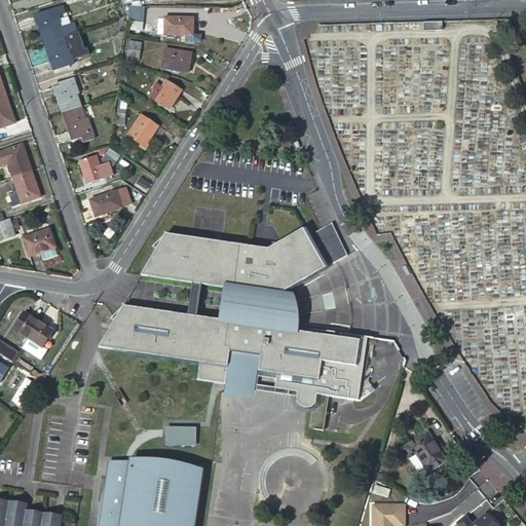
[(36,12),(45,41),(66,34),(80,30),(77,20),(63,24),(62,20),(65,19),(63,11),(68,9),(66,2),(36,12)]
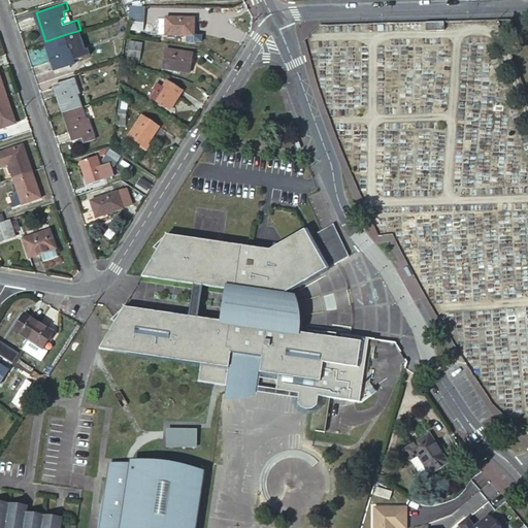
[(128,29),(143,29),(144,5),(129,4),(128,29)]
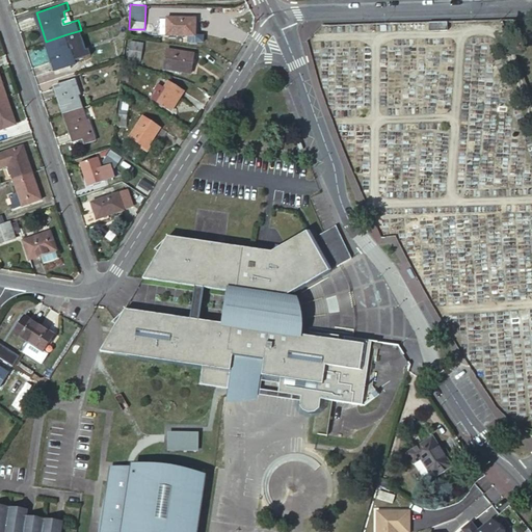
[(200,17),(170,12),(167,30),(196,34),(200,17)]
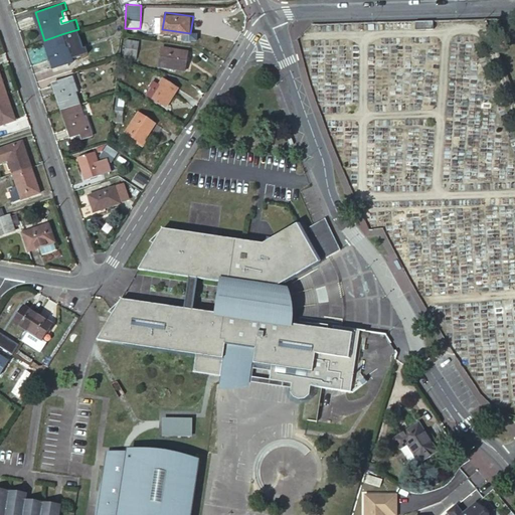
[(434,28),(434,20),(415,20),(415,29),(434,28)]
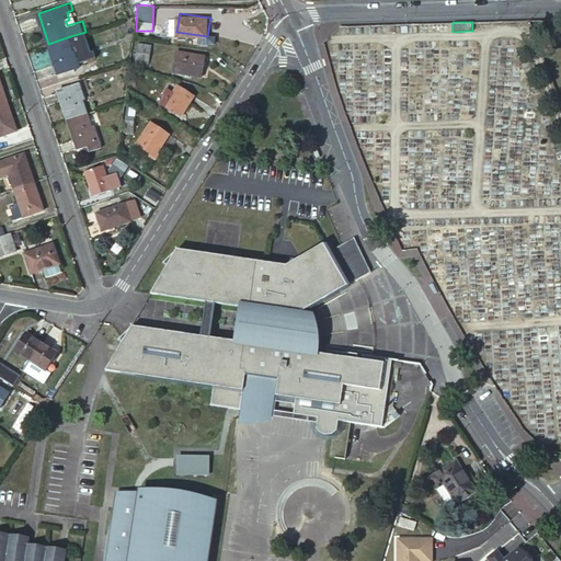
[(48,44),(58,72),(80,66),(75,49),(70,36),(48,44)]
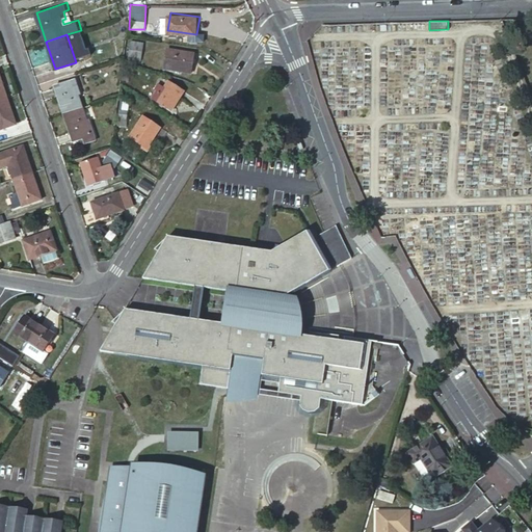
[(143,43),(131,41),(129,58),(140,60),(143,43)]
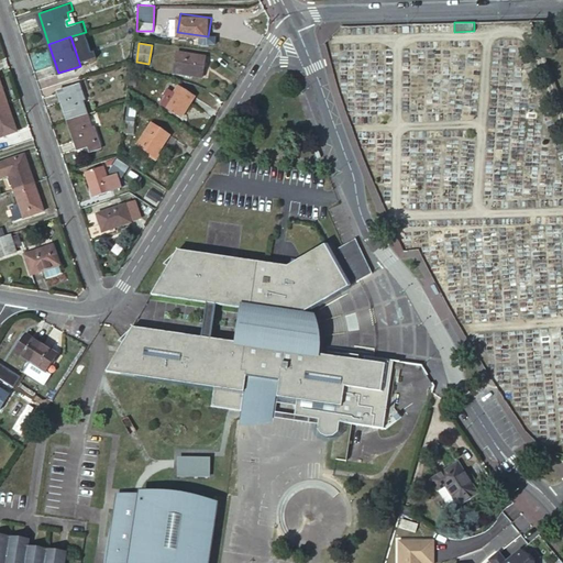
[(78,48),(75,50),(80,66),(84,64),(78,48)]
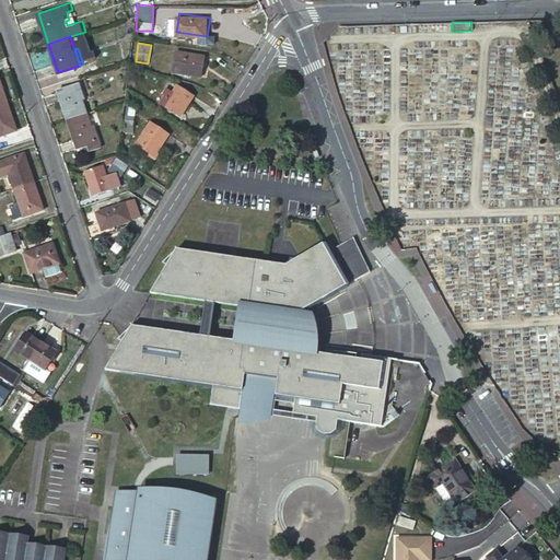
[(203,56),(175,50),(172,72),(201,77),(203,56)]
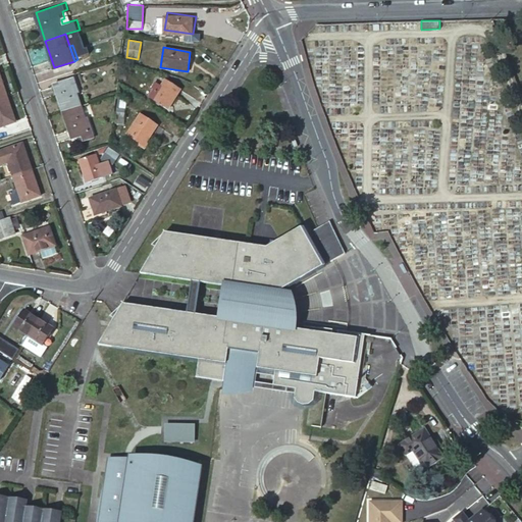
[(54,83),(63,110),(84,104),(80,91),(75,76),(54,83)]
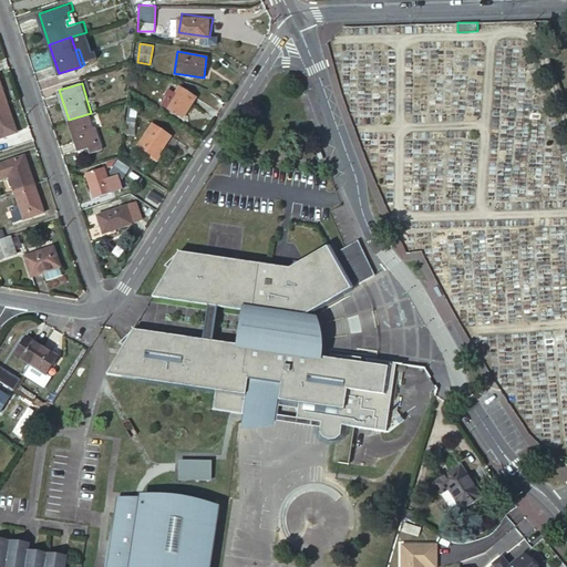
[(195,95),(178,85),(171,98),(166,95),(161,103),(182,116),(195,95)]
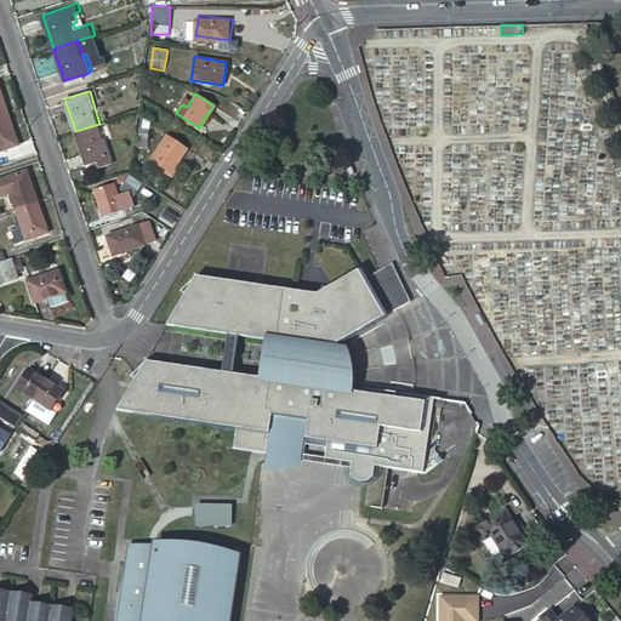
[(7,113),(0,114),(0,149),(17,143),(7,113)]
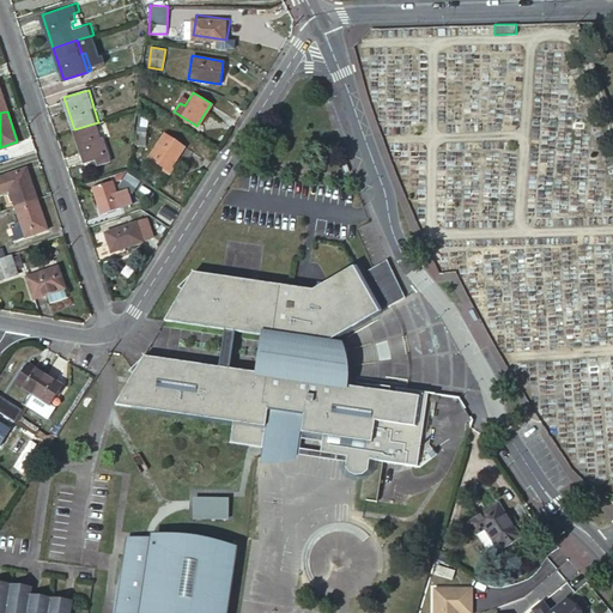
[(74,129),(85,161),(96,157),(109,153),(103,137),(98,122),(74,129)]
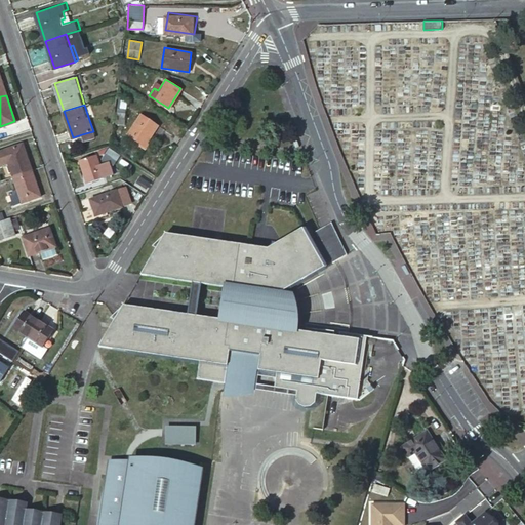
[(126,111),(118,110),(117,117),(125,119),(126,111)]
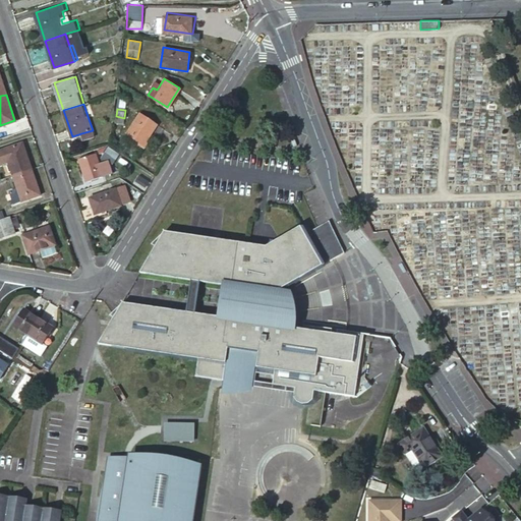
[(155,123),(138,113),(125,134),(138,142),(137,145),(143,149),(148,141),(145,139),(155,123)]
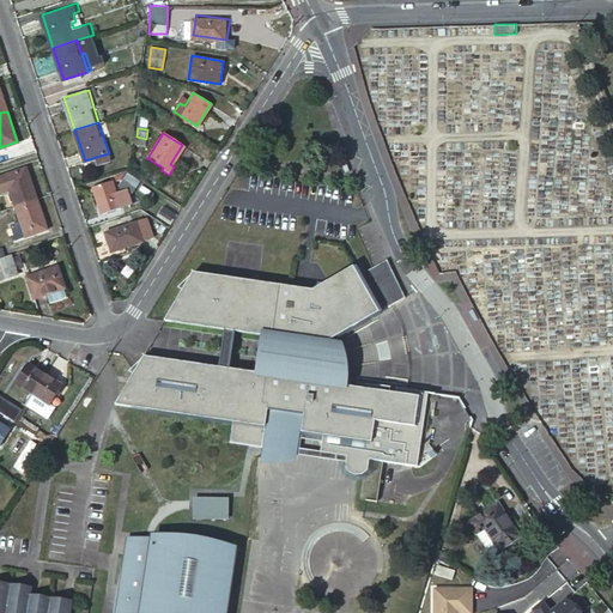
[(109,153),(96,157),(98,163),(110,159),(109,153)]
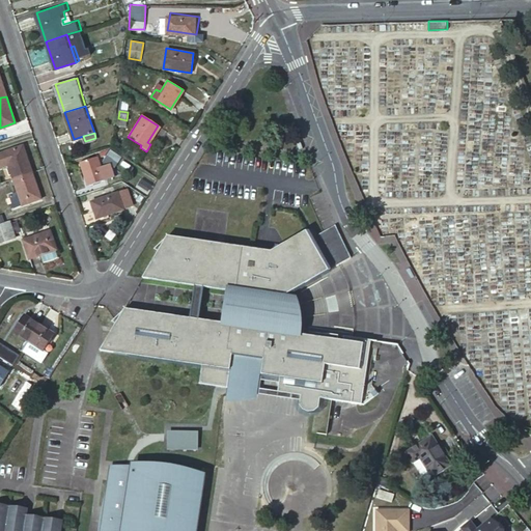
[(23,145),(4,151),(14,176),(31,170),(23,145)]
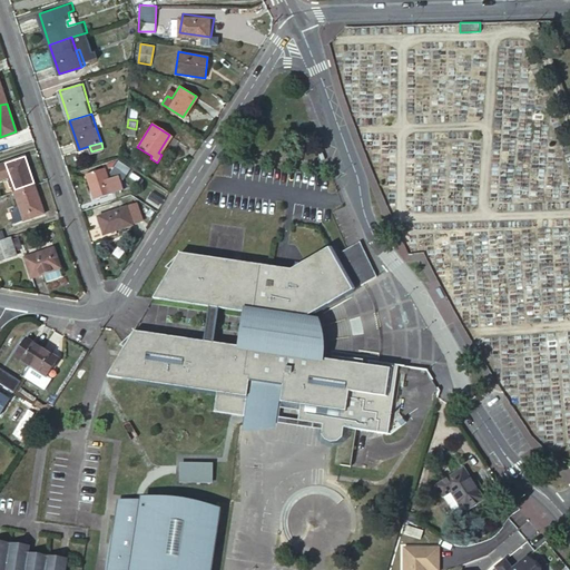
[(130,167),(119,160),(116,166),(126,173),(130,167)]
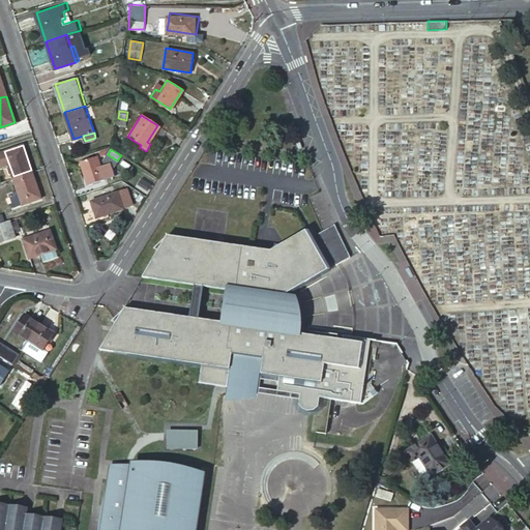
[(98,155),(81,162),(88,183),(106,177),(102,168),(98,155)]
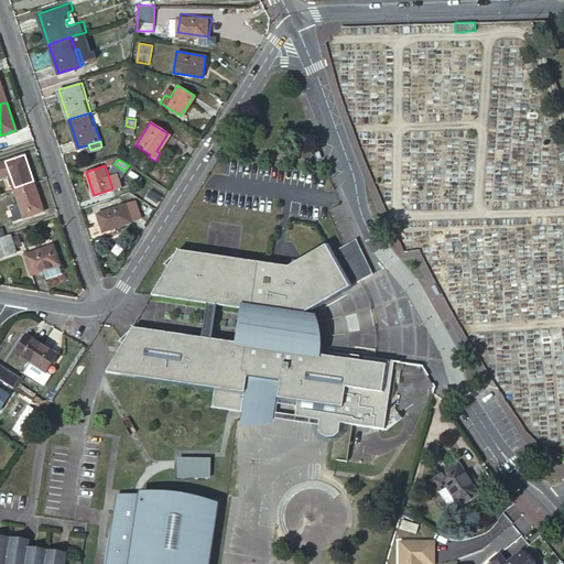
[(109,179),(112,188),(120,186),(117,176),(109,179)]
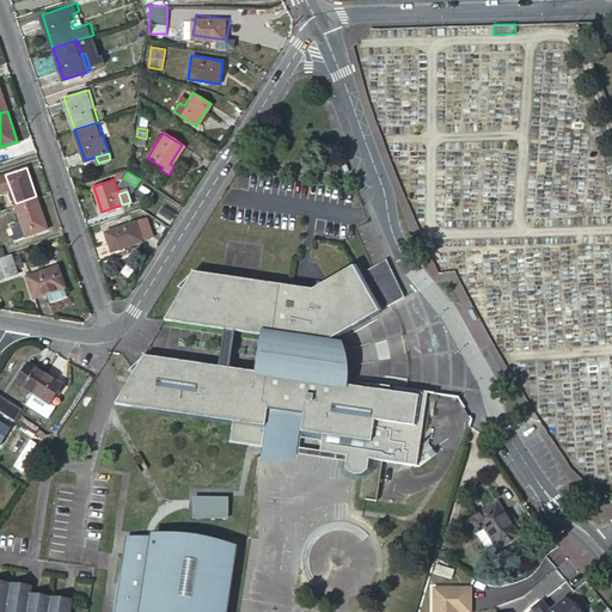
[(16,203),(22,220),(11,224),(17,238),(48,227),(36,196),(16,203)]
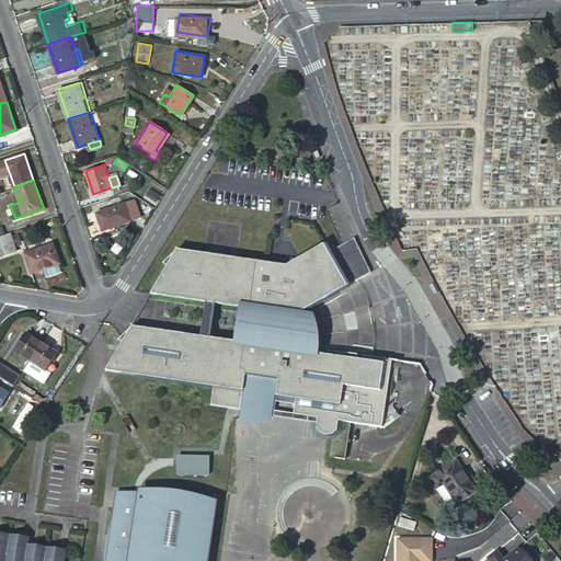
[(124,202),(96,212),(102,229),(130,219),(130,218),(140,215),(135,198),(124,202)]
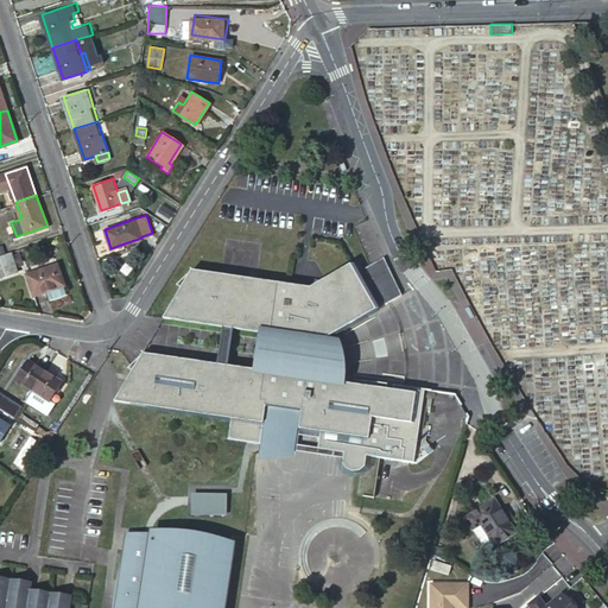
[(4,253),(0,253),(0,274),(17,270),(10,251),(4,253)]
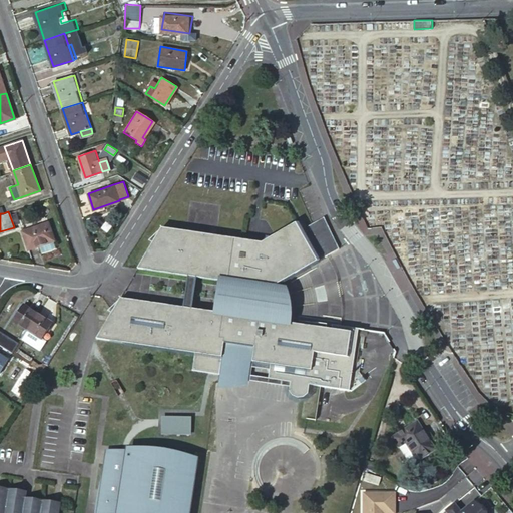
[(323,217),(308,225),(325,257),(327,255),(339,248),(323,217)]
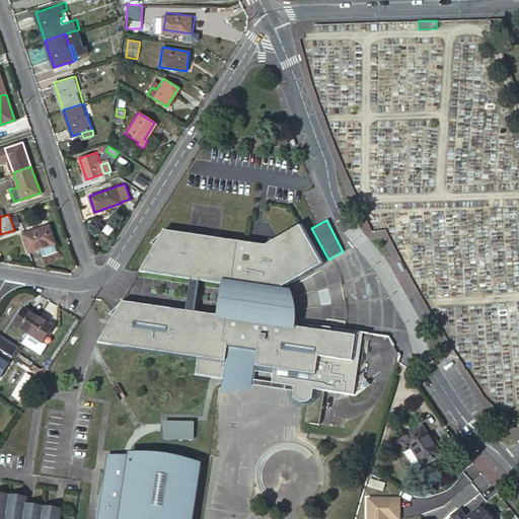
[(265,303),(267,295),(275,291),(278,289),(306,272),(322,263),(302,224),(265,241),(163,228),(140,269),(191,276),(200,277),(221,280),(231,281),(236,282),(236,283),(232,312),(232,313),(226,312),(217,311),(196,308),(187,307),(123,299),(98,342),(199,357),(196,374),(223,378),(228,346),(229,346),(237,348),(237,344),(245,345),(250,346),(250,349),(257,350),(258,350),(257,356),(255,370),(274,373),(273,382),(282,383),(295,385),(294,394),(297,399),(302,401),(308,400),(312,397),(314,388),(324,390),(345,393),(347,383),(356,384),(364,331),(346,329),(337,328),(336,332),(325,330),(295,326),(280,323),(263,321),(265,303)]
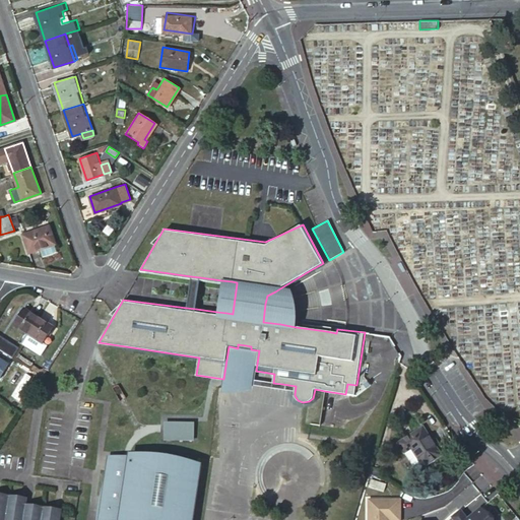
[(53,230),(26,238),(33,257),(44,253),(59,248),(53,230)]
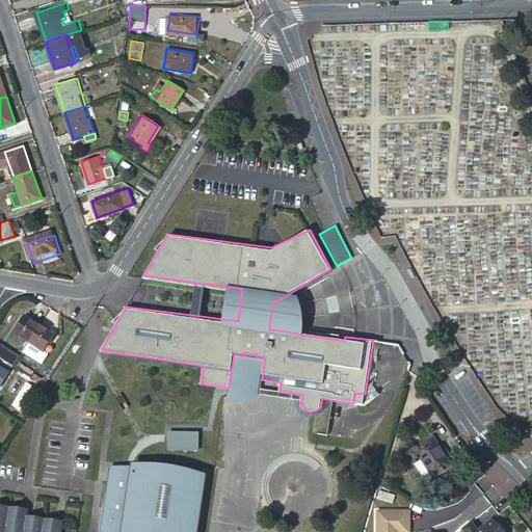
[(60,254),(45,259),(47,266),(62,261),(60,254)]
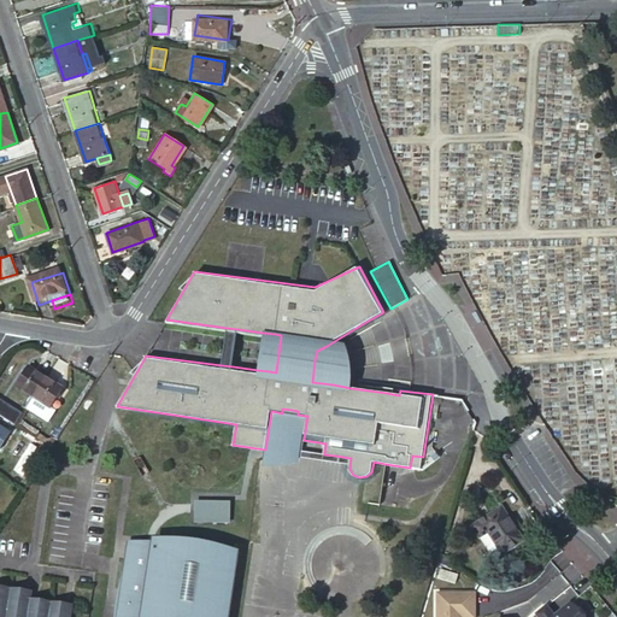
[(238,329),(227,328),(222,365),(233,366),(238,329)]
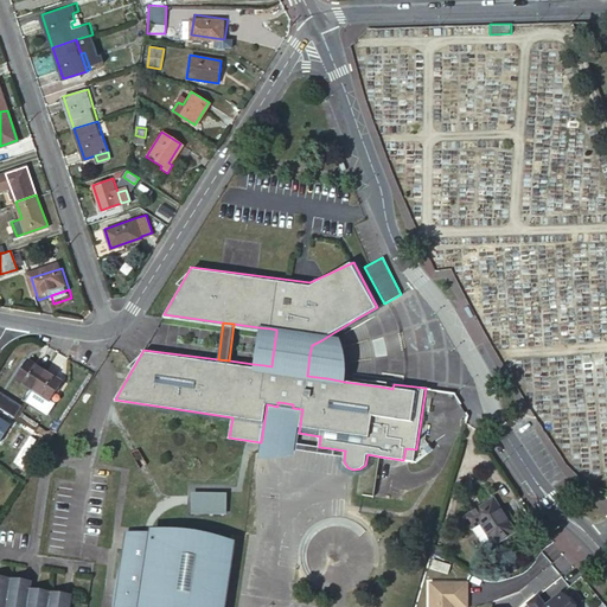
[(272,365),(276,331),(259,328),(256,342),(254,363),(272,365)]
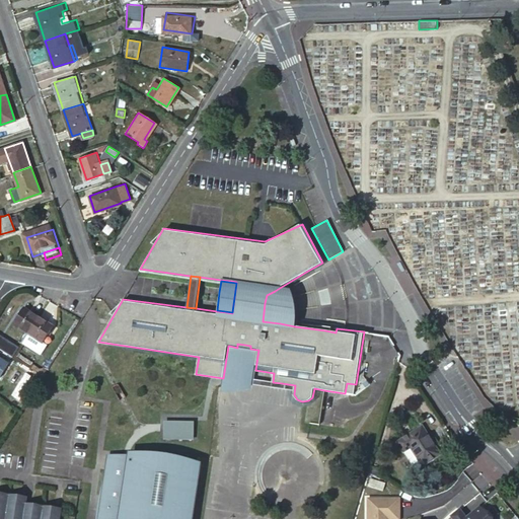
[(292,292),(292,290),(278,289),(275,291),(276,292),(277,294),(277,296),(278,298),(279,301),(279,303),(280,304),(280,306),(280,307),(281,309),(281,310),(281,313),(281,315),(281,318),(281,320),(280,323),(295,326),(296,320),(296,317),(296,315),(296,314),(296,312),(296,309),(296,307),(295,304),(295,300),(294,297),(293,294),(292,292)]
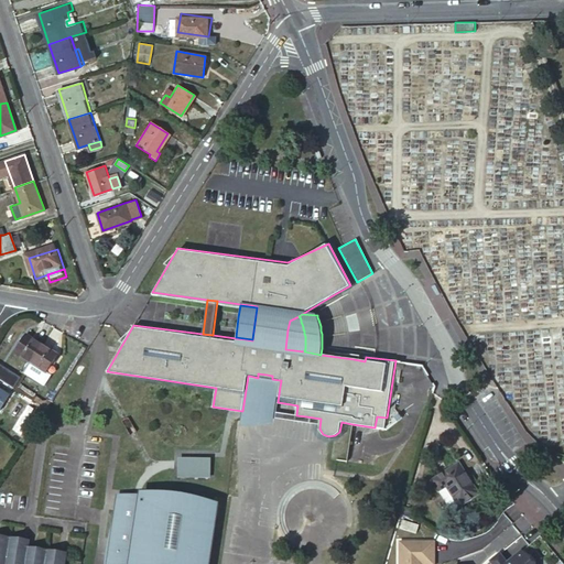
[(299,316),(290,321),(288,329),(285,349),(304,351),(305,348),(305,346),(305,343),(305,340),(305,337),(305,336),(304,334),(304,333),(304,331),(303,329),(303,327),(302,324),(301,322),(301,320),(300,317),(299,316)]
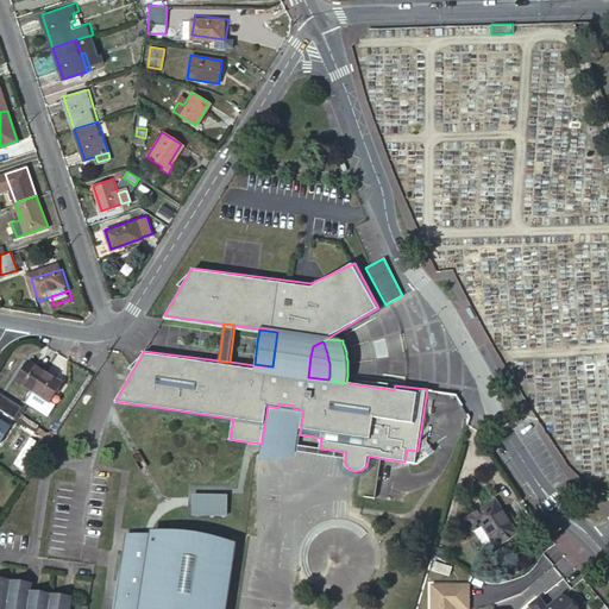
[(18,380),(33,390),(46,372),(30,362),(18,380)]
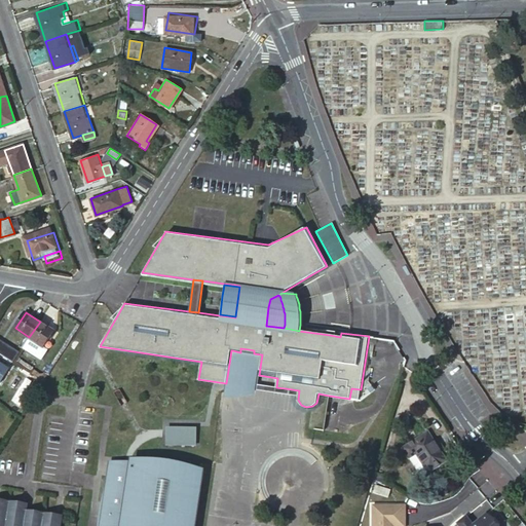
[(47,349),(44,347),(54,331),(40,322),(29,337),(24,345),(42,358),(47,349)]
